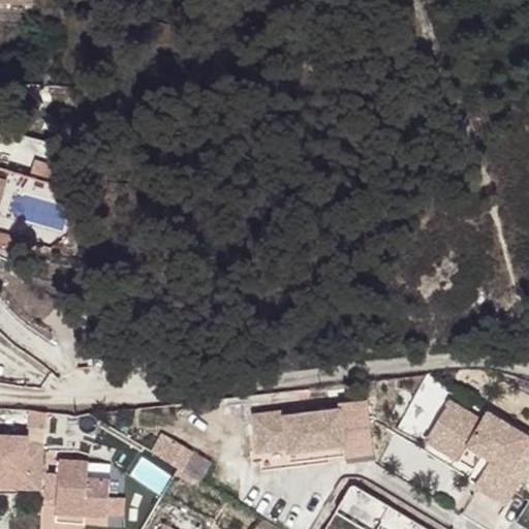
[(7,179),(37,189),(39,182),(8,174),(7,179)]
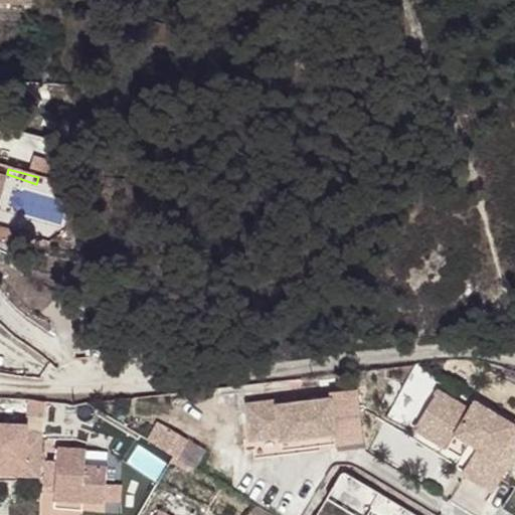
[(34,189),(36,184),(7,174),(4,181),(34,189)]
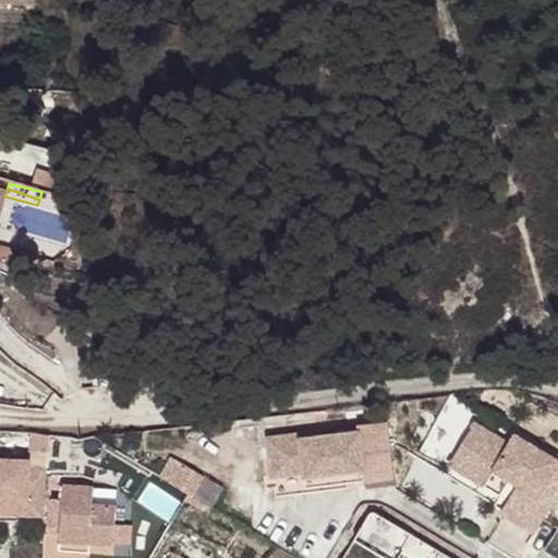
[(307,432),(267,437),(273,475),(304,471),(304,475),(343,471),(343,476),(363,474),(364,480),(395,476),(388,422),(358,426),(359,431),(308,437),(307,432)]
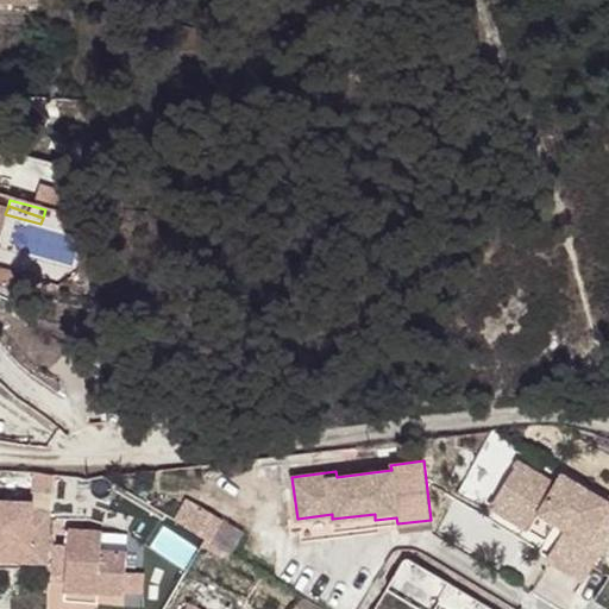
[(489,509),(491,523),(540,551),(538,554),(584,582),(608,539),(608,503),(560,475),(554,485),(516,463),(489,509)]
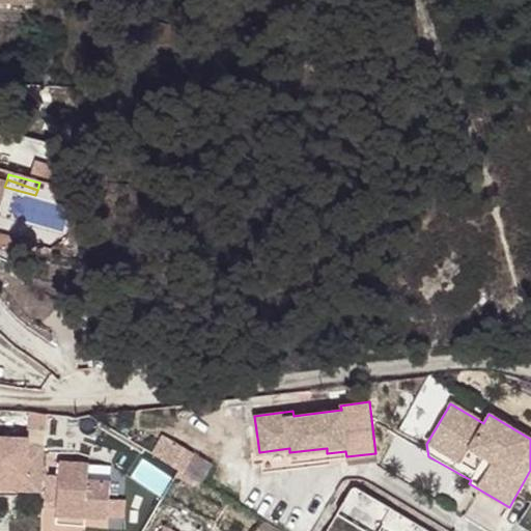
[(0,474),(29,475),(29,457),(45,457),(45,446),(29,446),(30,439),(0,437),(0,474)]
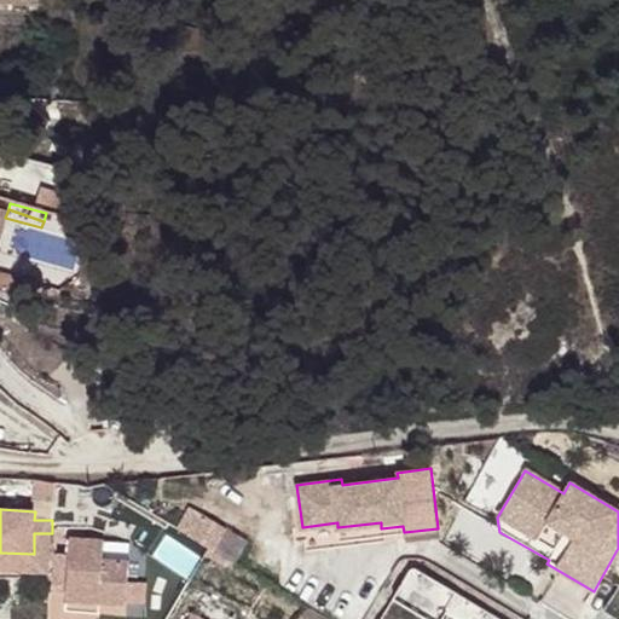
[(381,522),(337,527),(340,539),(404,532),(403,526),(381,528),(381,522)]
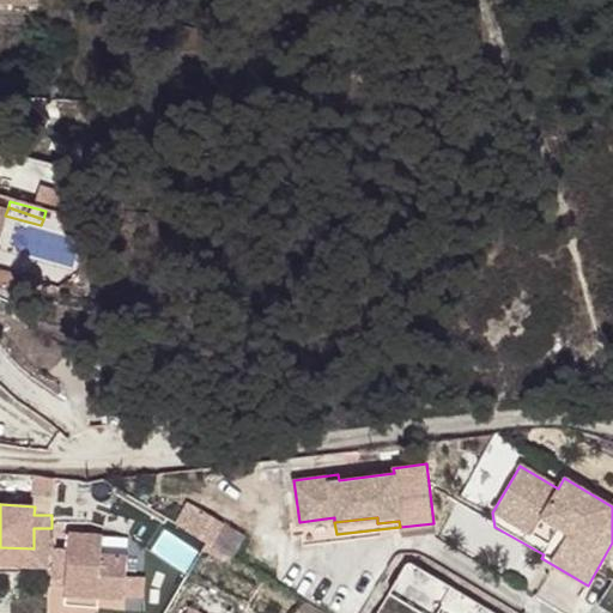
[(34,548),(0,547),(0,565),(49,566),(52,528),(34,528),(34,548)]
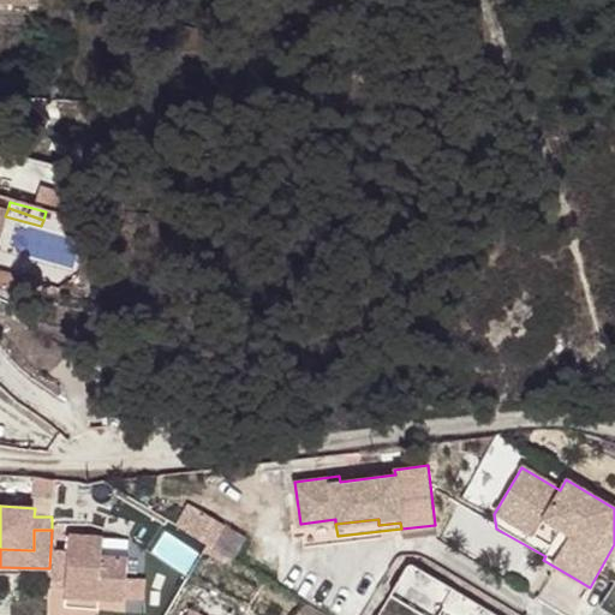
[(70,550),(52,549),(48,614),(90,614),(94,597),(127,598),(129,578),(130,556),(103,556),(103,536),(70,535),(70,550)]
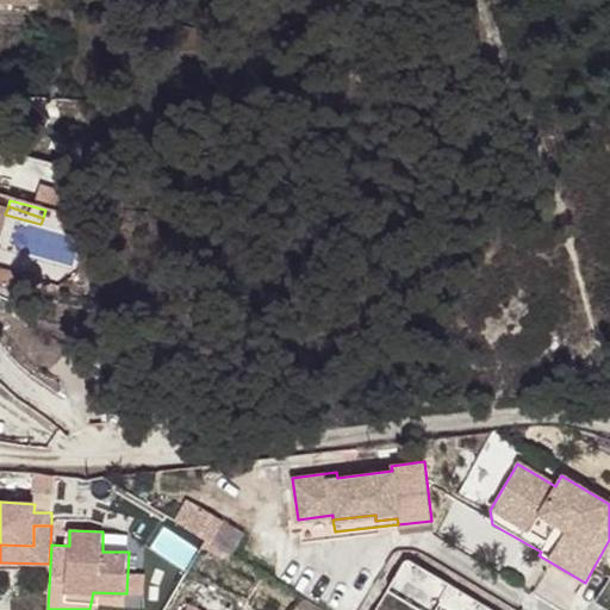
[(128,573),(126,593),(142,595),(142,574),(128,573)]
